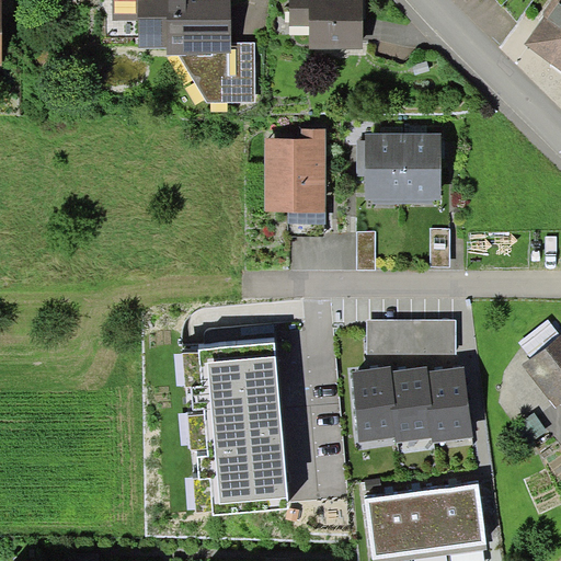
[(13,0),(2,0),(2,11),(13,11),(13,0)]
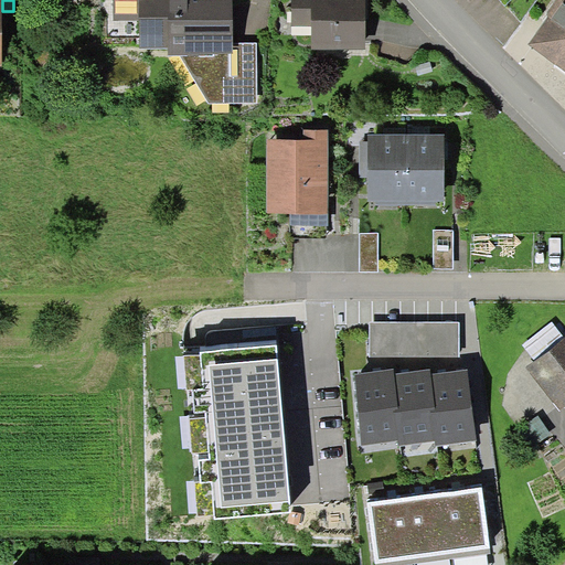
[(113,0),(115,19),(139,19),(141,48),(169,48),(169,53),(181,54),(210,104),(258,103),(258,42),(234,42),(232,0),(113,0)]
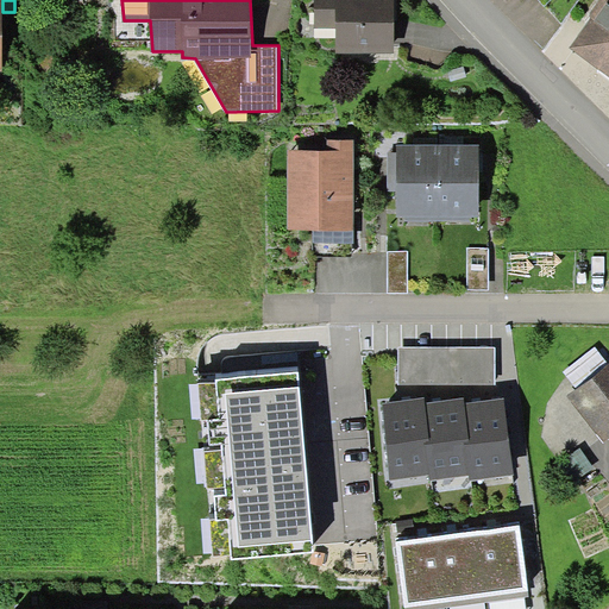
[(395,0),(315,0),(316,29),(337,29),(337,54),(396,52),(395,0)]
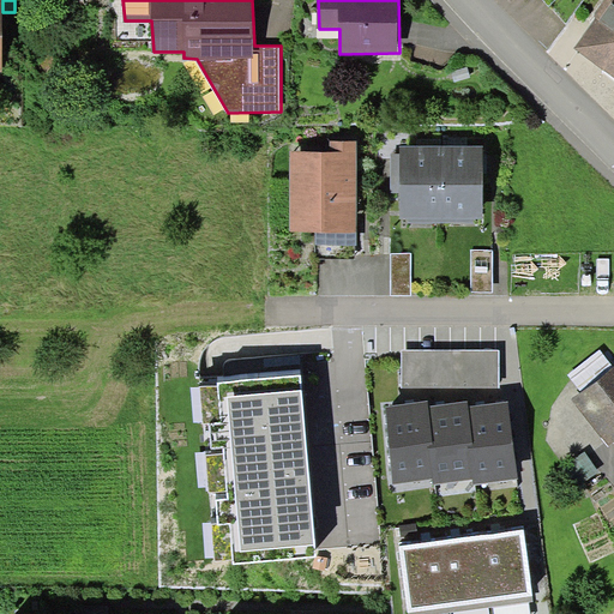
[(594,18),(573,48),(613,76),(613,0),(602,0),(594,13),(594,18)]
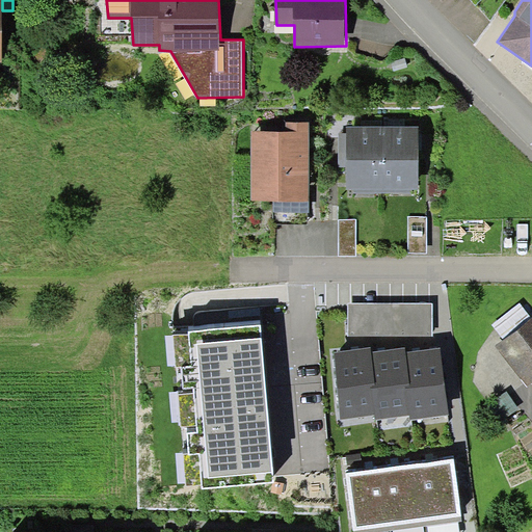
[(287,132),(251,132),(251,201),(273,201),(309,201),(309,123),(287,123),(287,132)]
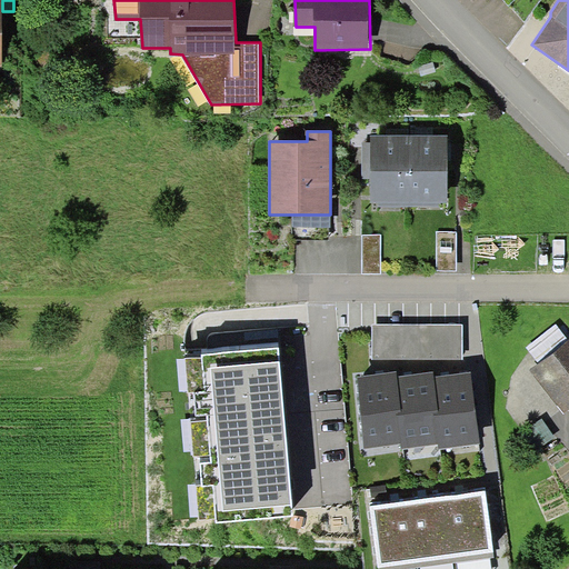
[(379,207),(410,207),(410,135),(371,135),(371,143),(370,178),(370,201),(379,201),(379,207)]
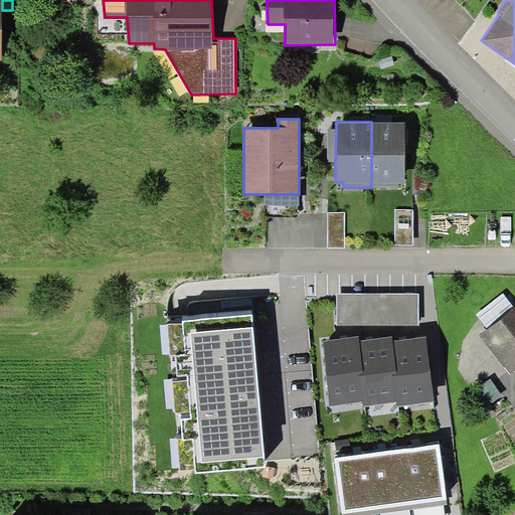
[(405,122),(371,122),(371,187),(397,187),(397,182),(405,182),(405,122)]
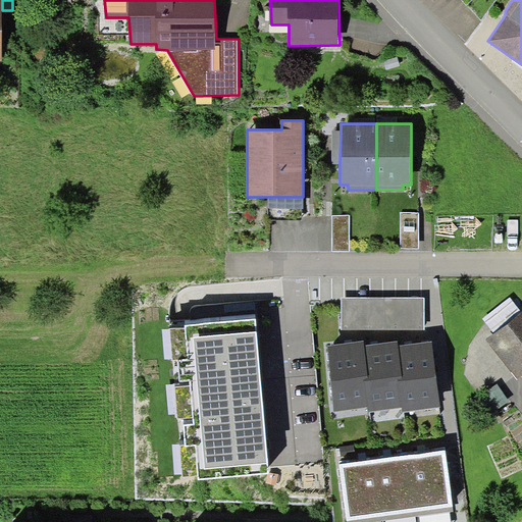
[(340,163),(341,132),(332,131),(332,163),(340,163)]
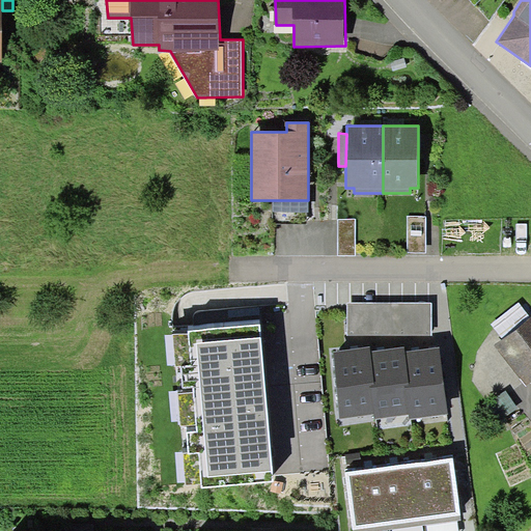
[(308,212),(308,200),(273,200),(273,212),(308,212)]
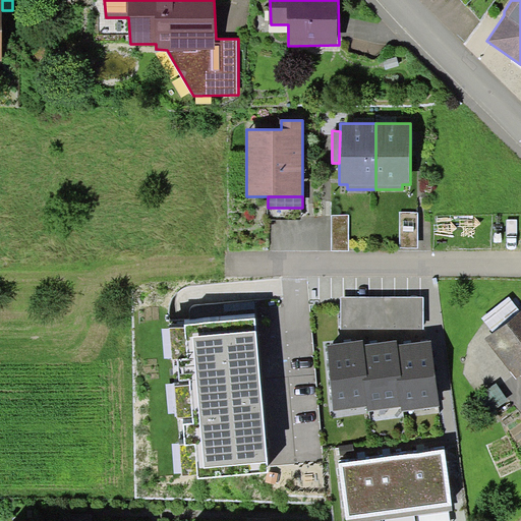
[(400,212),(400,247),(418,247),(418,212),(400,212)]
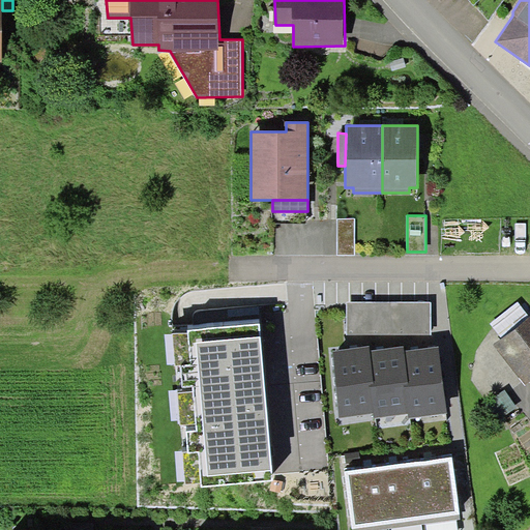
[(337,218),(337,255),(355,255),(355,219),(337,218)]
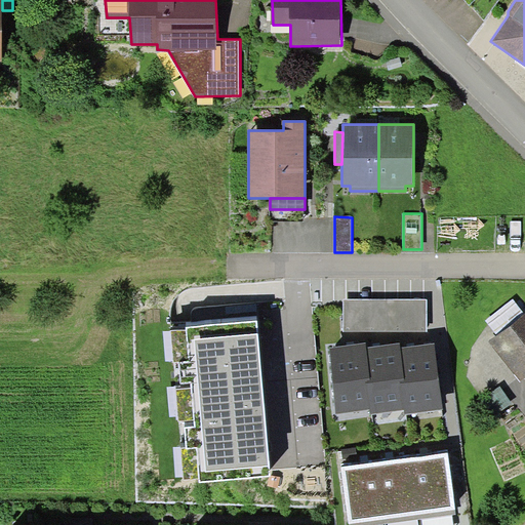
[(427,299),(423,298),(344,298),(344,308),(344,331),(427,331),(427,299)]
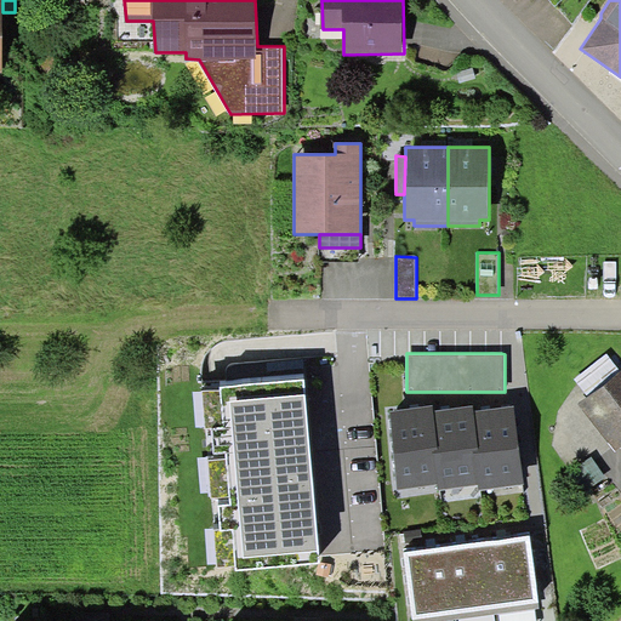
[(587,397),(620,371),(607,354),(574,380),(587,397)]
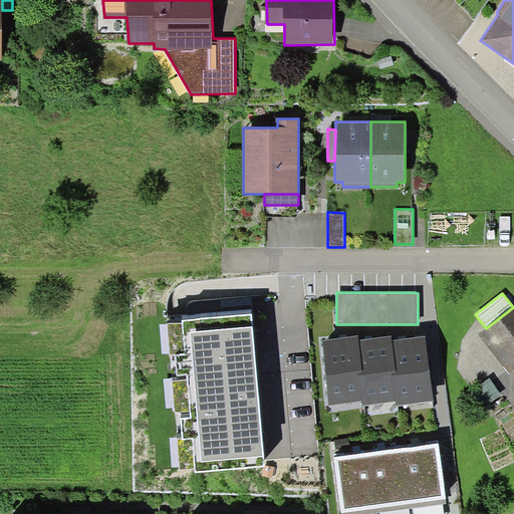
[(513,306),(513,307),(486,328),(479,334),(511,374),(513,371),(513,306)]
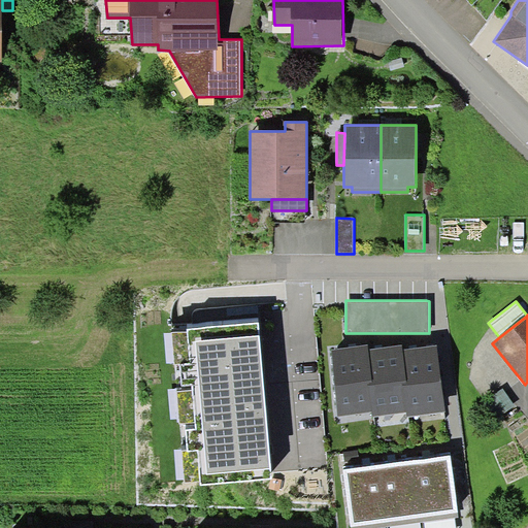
[(258,321),(188,327),(189,333),(191,364),(193,390),(195,423),(198,451),(201,482),(201,485),(271,479),(258,321)]
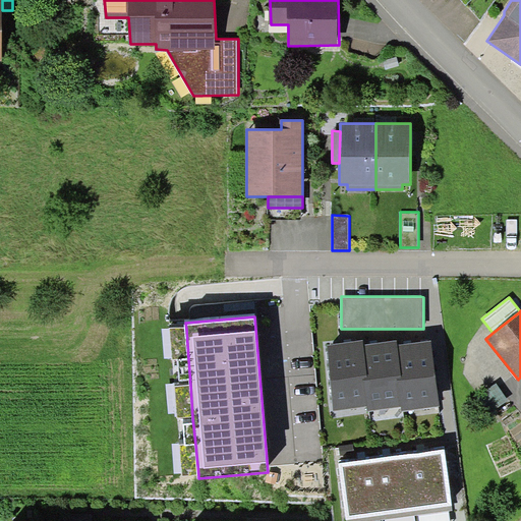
[(188,359),(186,329),(171,330),(173,359),(188,359)]
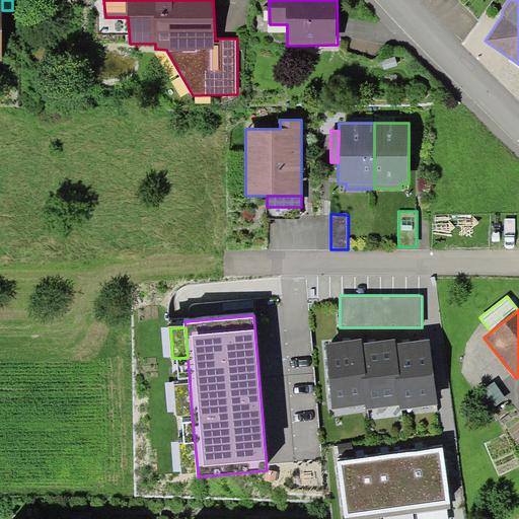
[(367,375),(363,344),(362,339),(324,344),(334,410),(366,404),(362,376),(367,375)]
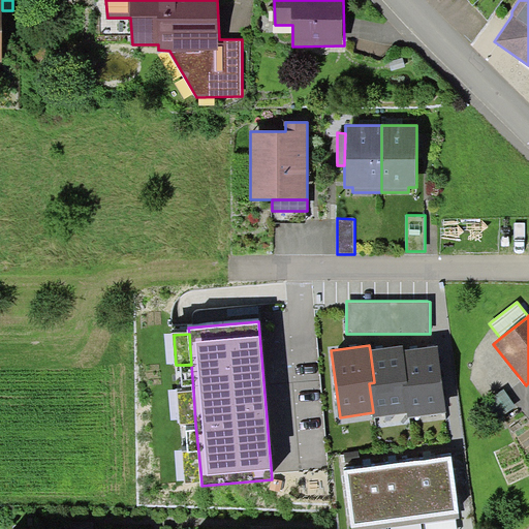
[(374,417),(408,413),(404,383),(408,382),(404,350),(403,345),(370,350),(374,382),(369,383),(373,412),(374,417)]
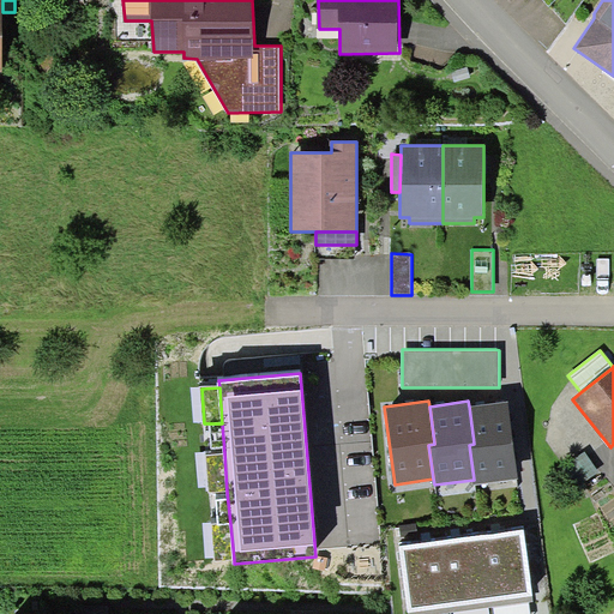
[(509,402),(469,407),(474,444),(469,445),(474,480),(474,485),(519,479),(509,402)]
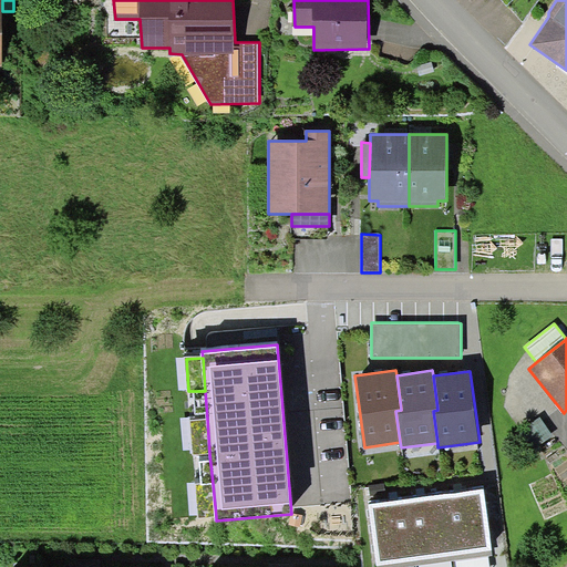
[(209,454),(207,419),(191,421),(194,455),(209,454)]
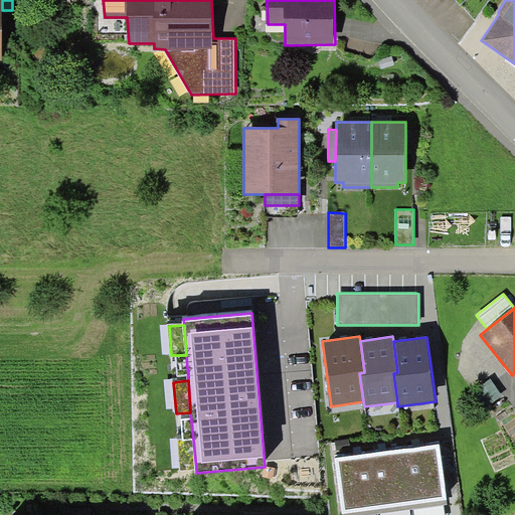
[(491,380),(477,389),(488,406),(502,397),(491,380)]
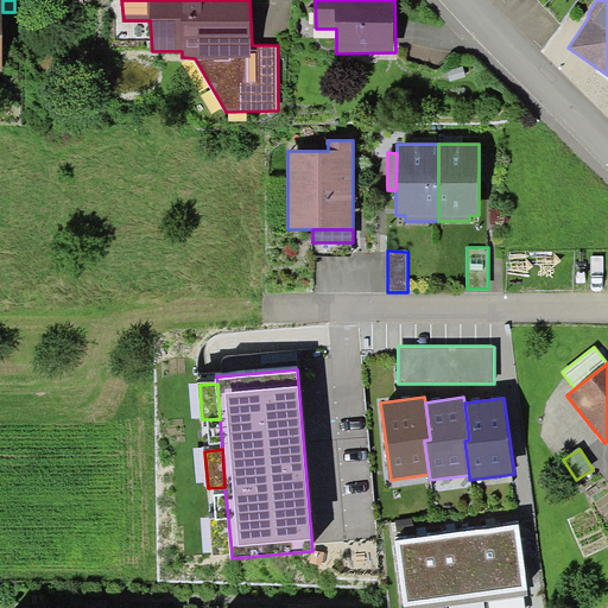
[(232,555),(228,519),(210,520),(215,557),(232,555)]
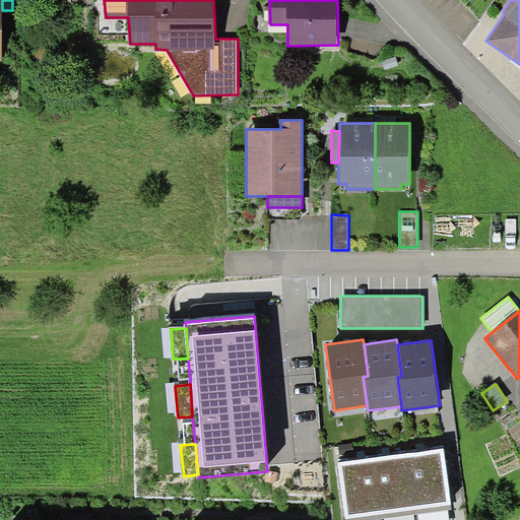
[(444,449),(407,454),(415,510),(451,505),(444,449)]
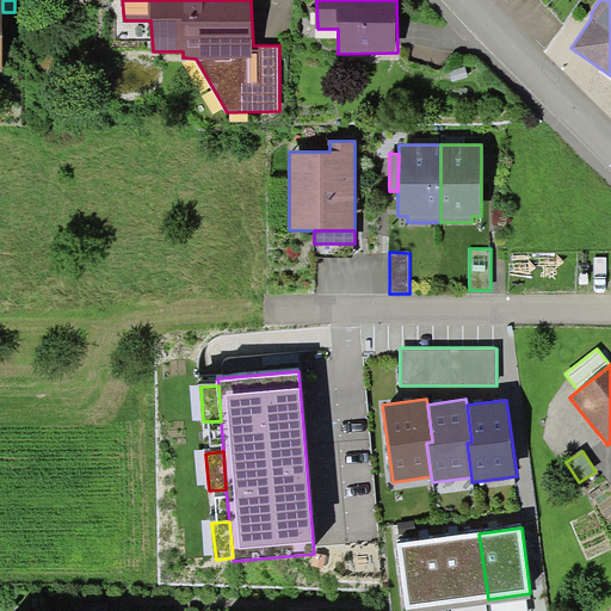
[(444,605),(488,599),(479,534),(436,538),(444,605)]
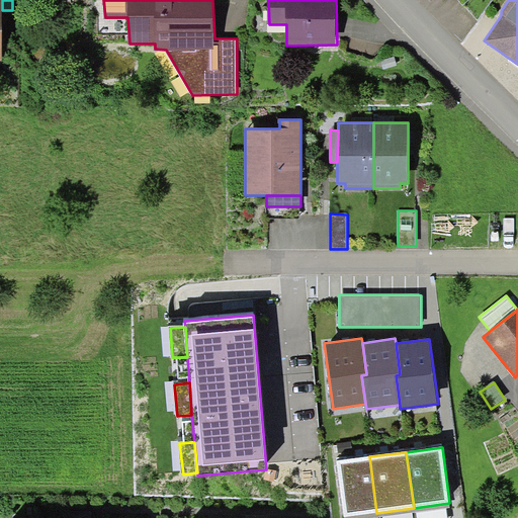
[(344,517),(376,513),(369,456),(337,461),(344,517)]
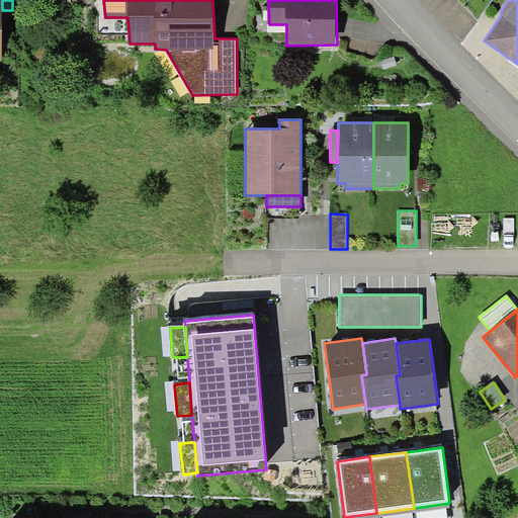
All buildings are outlined.
